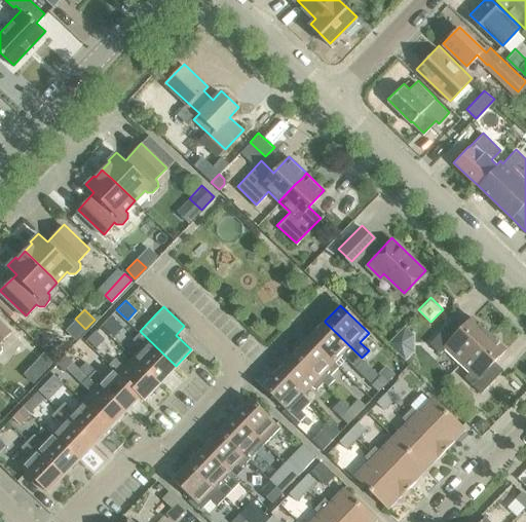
[(110,315),(101,325),(112,336),(122,326),(110,315)]
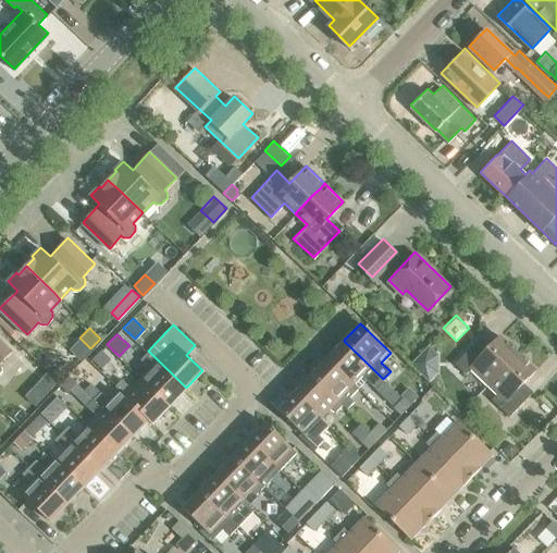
[(470,367),(486,382),(517,352),(515,349),(515,345),(512,342),(507,342),(499,334),(487,347),(478,338),(454,363),(465,372),(470,367)]
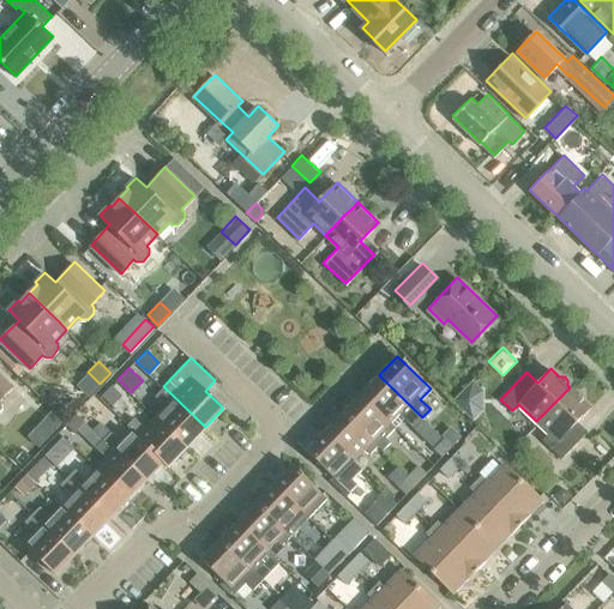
[(0,410),(2,408),(2,402),(0,398),(13,386),(0,373),(0,410)]
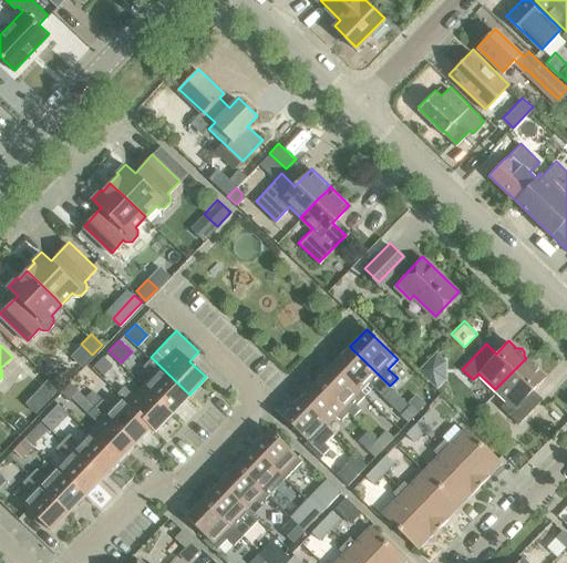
[(350,347),(333,364),(364,395),(373,386),(381,395),(390,386),(350,347)]
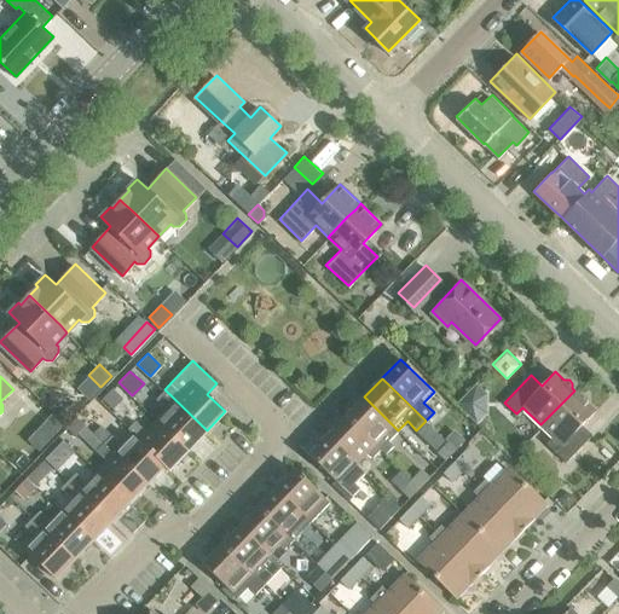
[(113,388),(103,399),(113,407),(123,398),(113,388)]
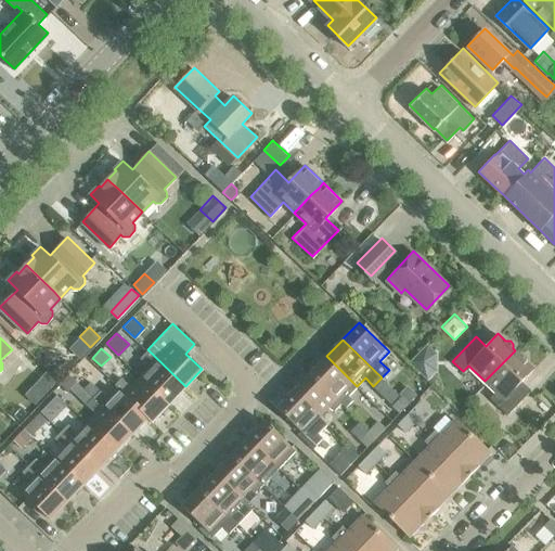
[(151,366),(141,375),(169,404),(185,386),(147,349),(140,357),(151,366)]
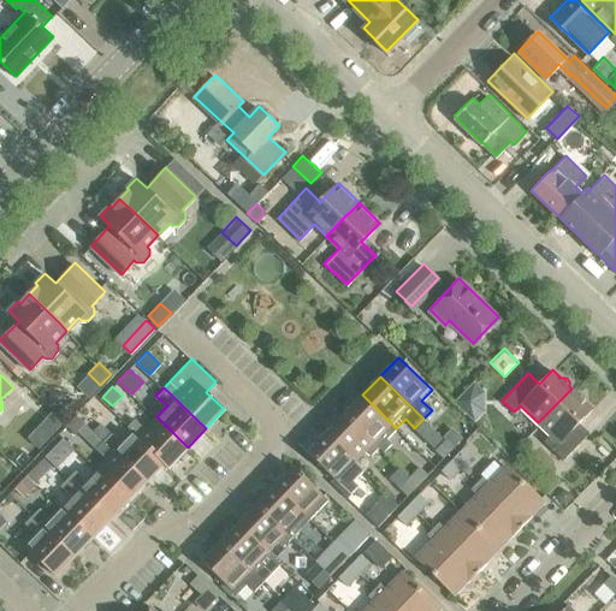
[(572,389),(538,423),(550,434),(543,440),(550,448),(562,458),(588,432),(578,421),(591,408),(582,399),(582,393),(579,391),(574,391),(572,389)]
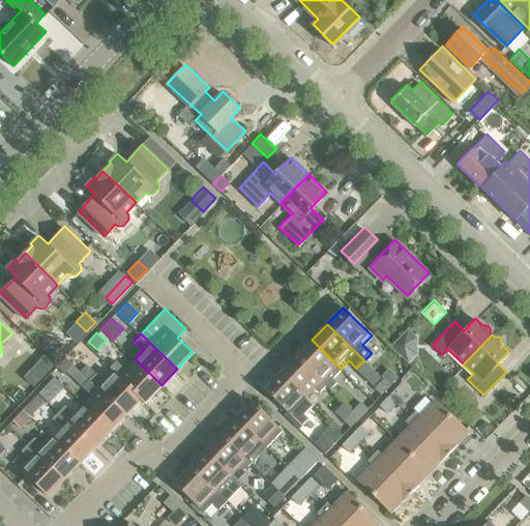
[(312,340),(296,356),(325,384),(326,383),(330,387),(337,381),(332,377),(341,369),(312,340)]
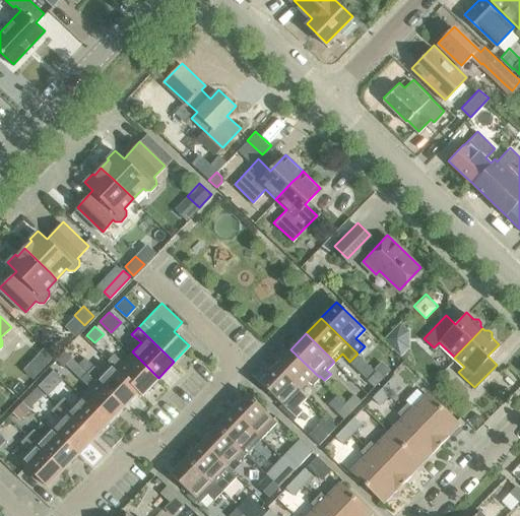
[(44,347),(34,358),(44,367),(53,357),(44,347)]
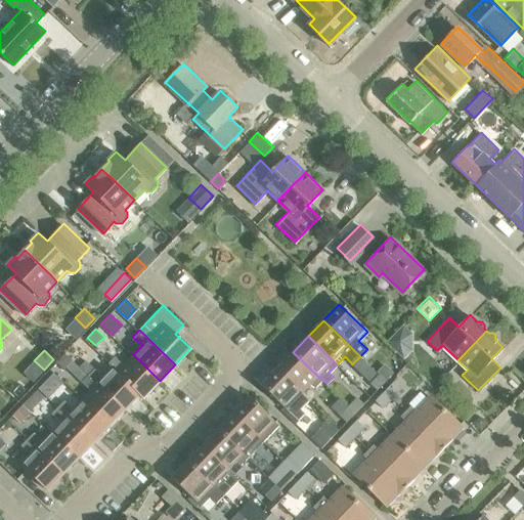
[(55,360),(63,367),(73,358),(63,351),(55,360)]
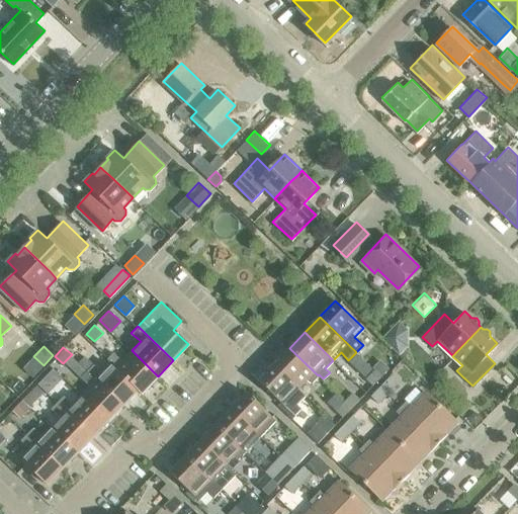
[(289,348),(274,363),(298,388),(307,379),(311,382),(318,375),(289,348)]
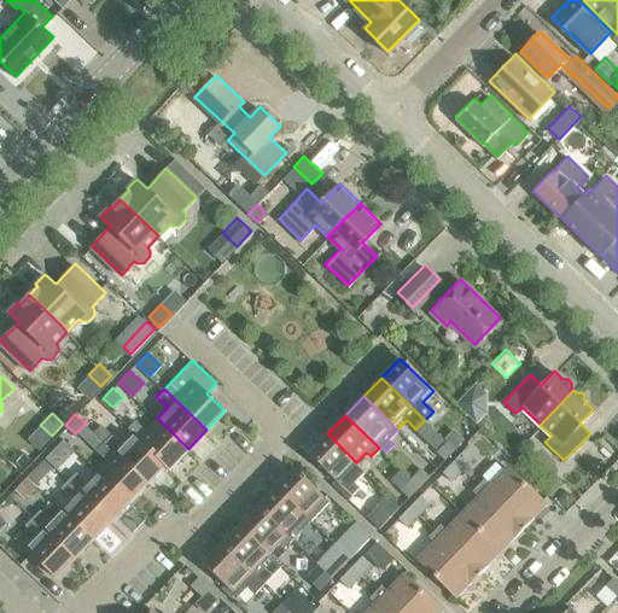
[(134,432),(165,462),(165,463),(170,468),(188,449),(157,418),(146,428),(135,419),(128,426),(134,432)]
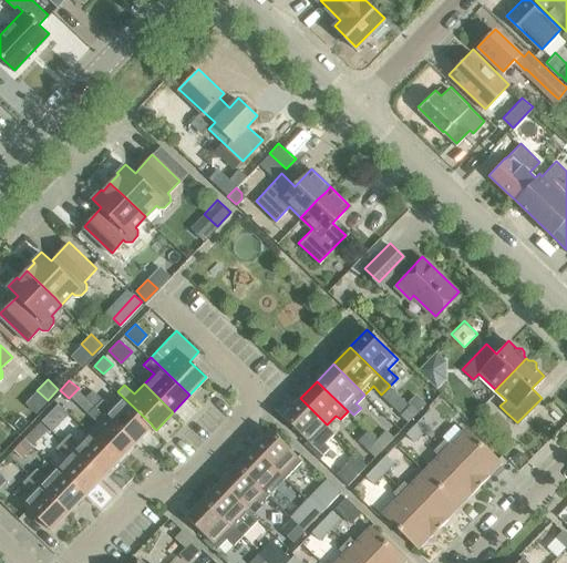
[(95,389),(88,397),(95,405),(103,398),(104,397),(95,389)]
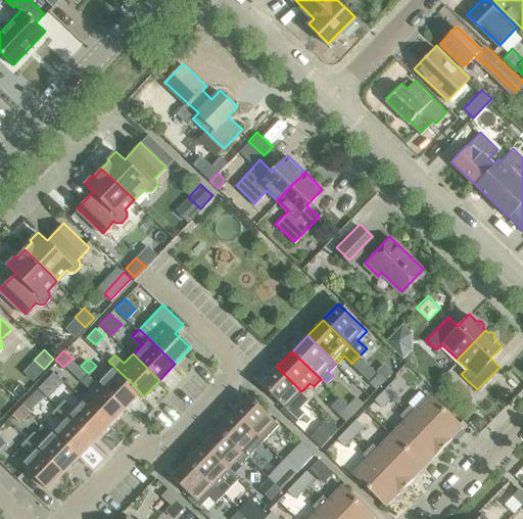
[(383,363),(376,371),(378,372),(385,379),(388,376),(392,371),(383,363)]
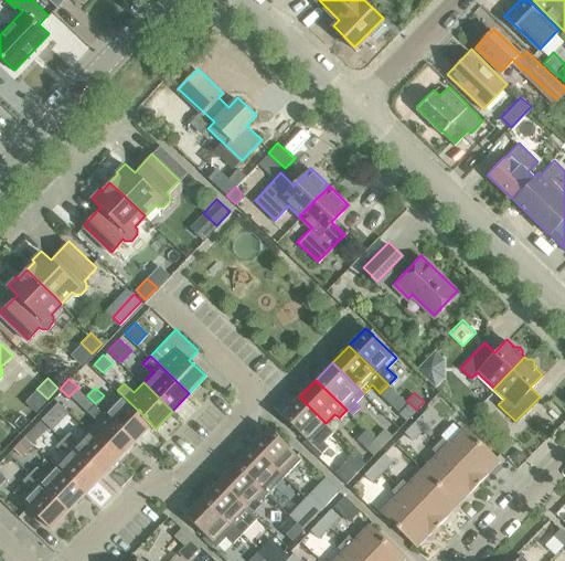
[(103,397),(95,403),(135,441),(151,424),(151,423),(123,395),(113,405),(103,397)]
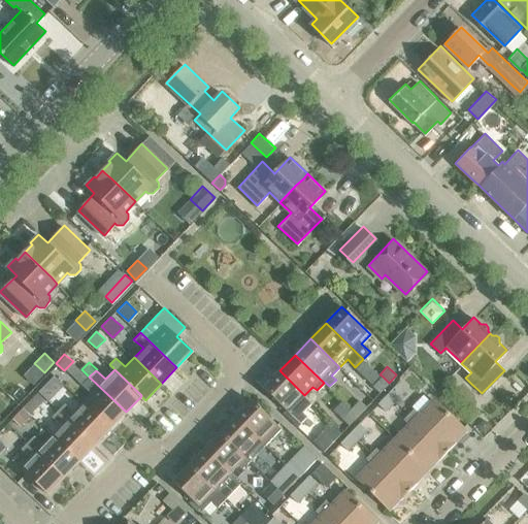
[(304,395),(279,370),(263,387),(289,412),(293,416),(300,423),(308,415),(302,411),(312,402),(304,395)]
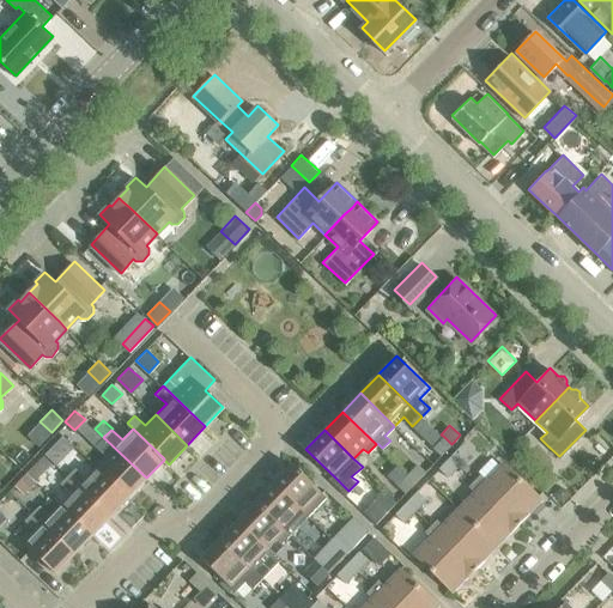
[(64,435),(52,447),(64,458),(76,445),(64,435)]
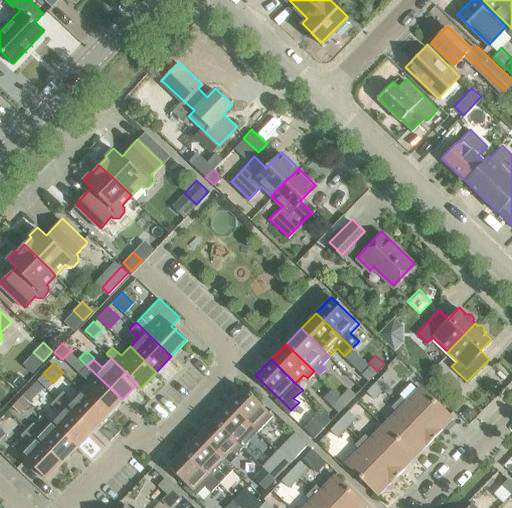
[(377,371),(370,364),(362,373),(369,380),(377,371)]
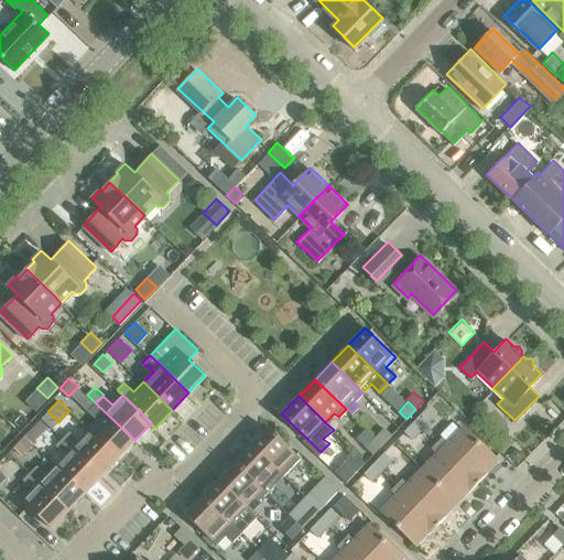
[(99,419),(89,429),(118,456),(134,440),(95,402),(89,409),(99,419)]
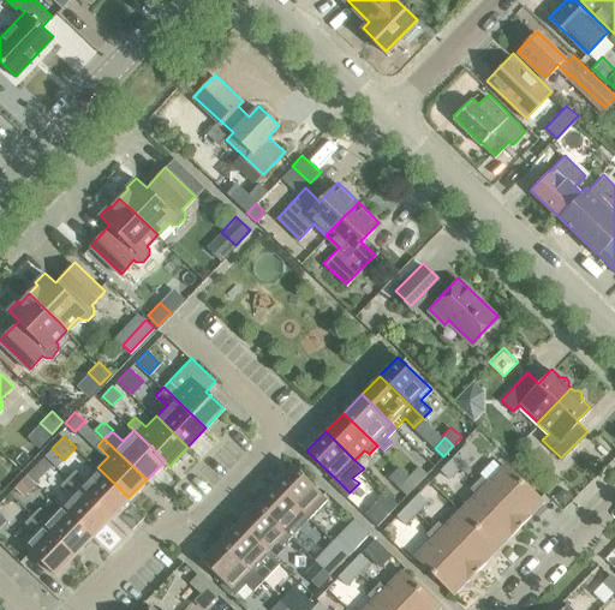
[(463,446),(451,458),(459,465),(470,453),(463,446)]
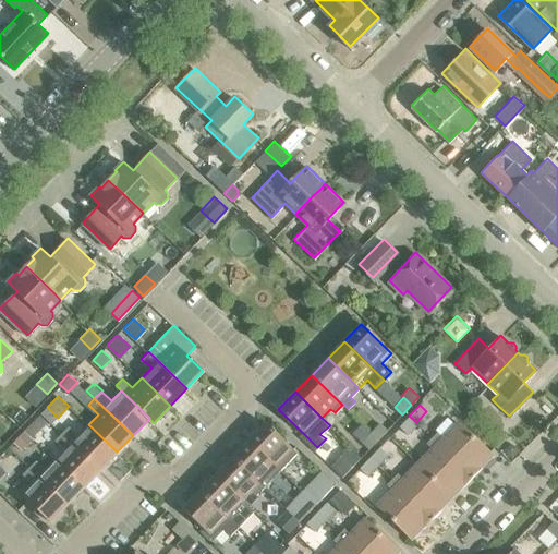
[(40,414),(33,422),(39,429),(47,421),(40,414)]
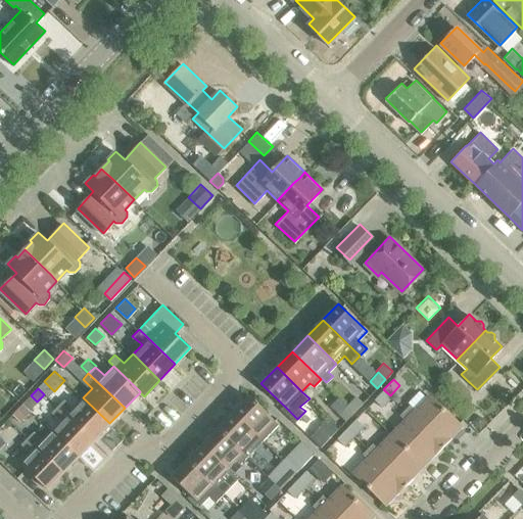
[(390,395),(383,389),(374,398),(381,406),(390,395)]
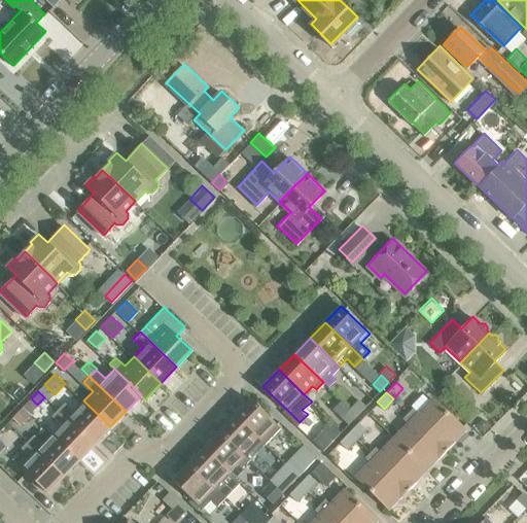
[(413,407),(407,412),(446,449),(454,441),(454,433),(461,425),(458,422),(431,396),(417,411),(413,407)]
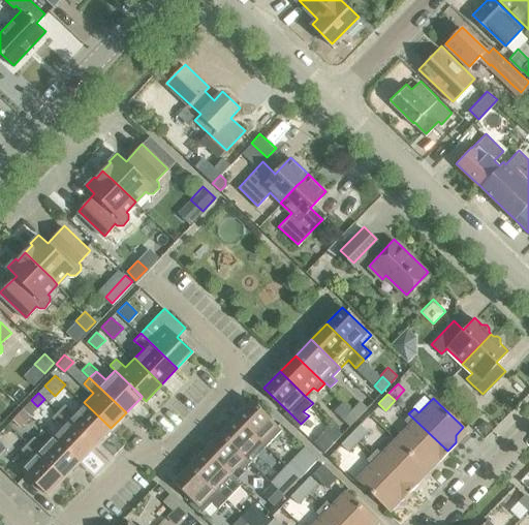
[(360,399),(351,408),(359,415),(367,406),(360,399)]
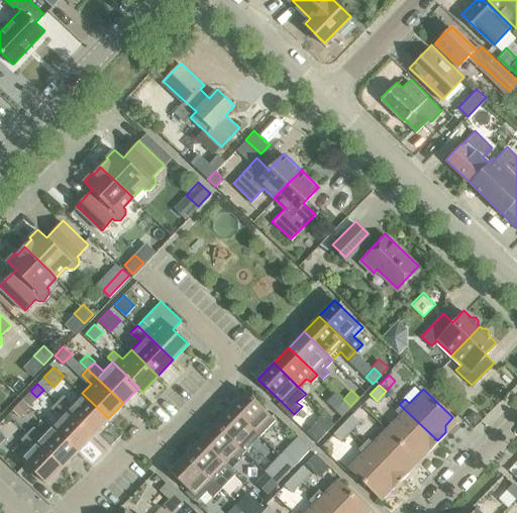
[(246,391),(231,407),(260,434),(275,418),(271,414),(246,391)]
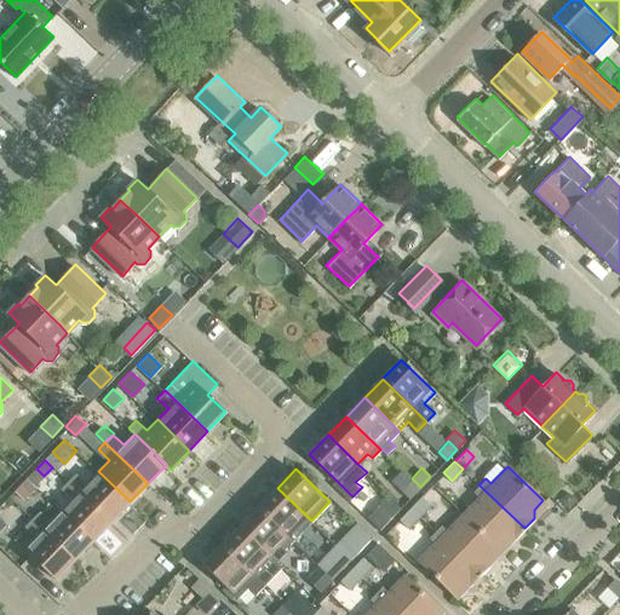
[(76,472),(69,480),(113,521),(130,501),(98,471),(87,482),(76,472)]
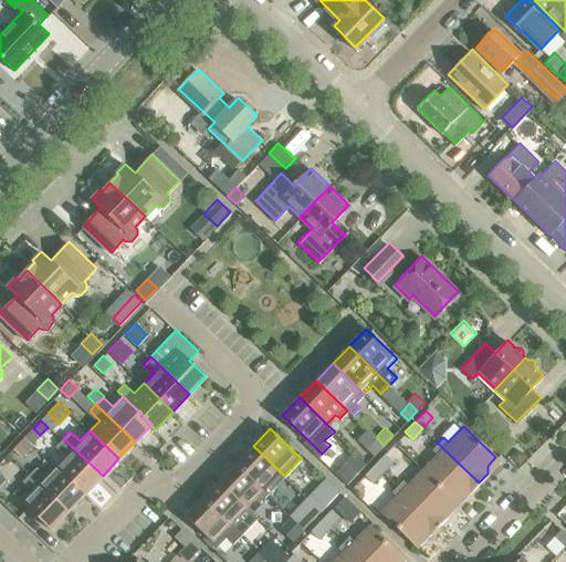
[(25,436),(14,447),(23,456),(34,444),(25,436)]
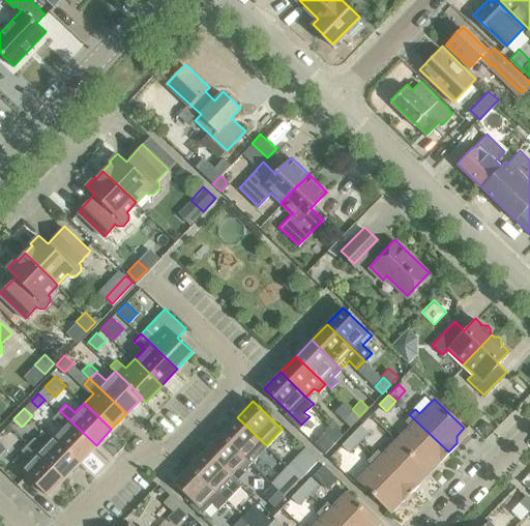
[(359,416),(352,409),(343,418),(351,426),(359,416)]
